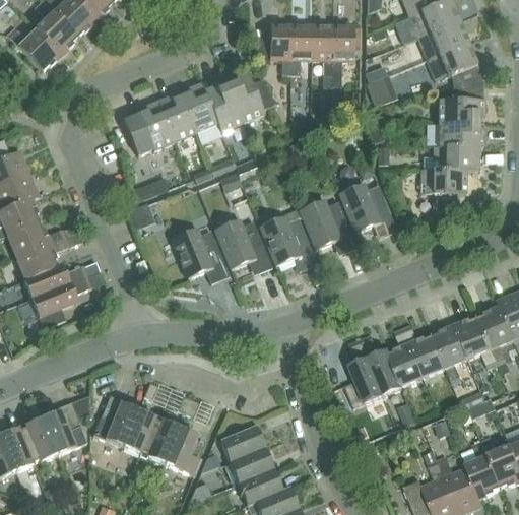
[(37,28),(61,55),(79,38),(43,0),(36,7),(47,18),(37,28)]
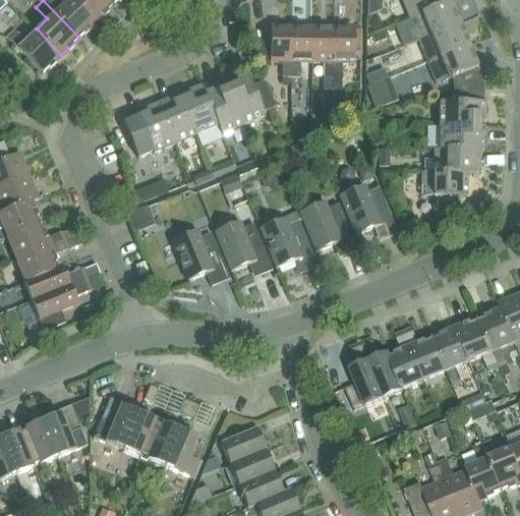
[(43,0),(79,38),(97,21),(76,0),(66,0),(61,5),(56,0),(43,0)]
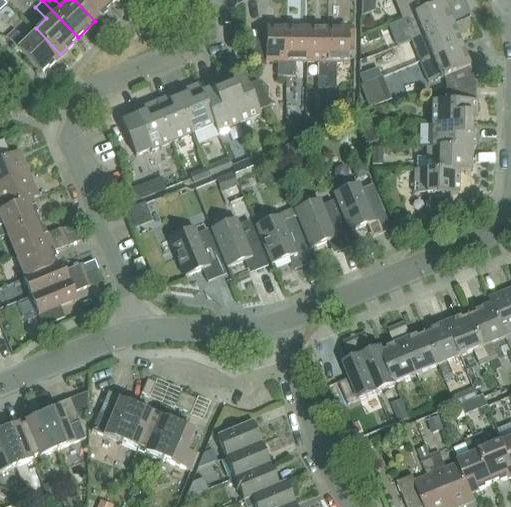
[(75,0),(95,21),(112,4),(108,0),(75,0)]
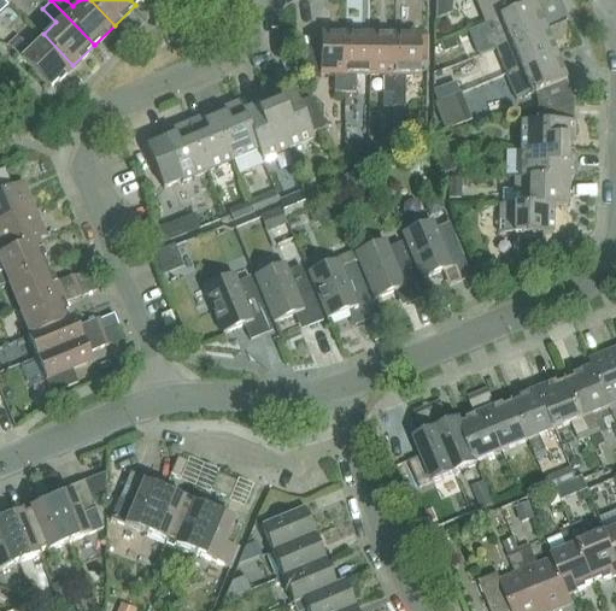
[(435,0),(435,16),(452,9),(452,0),(435,0)]
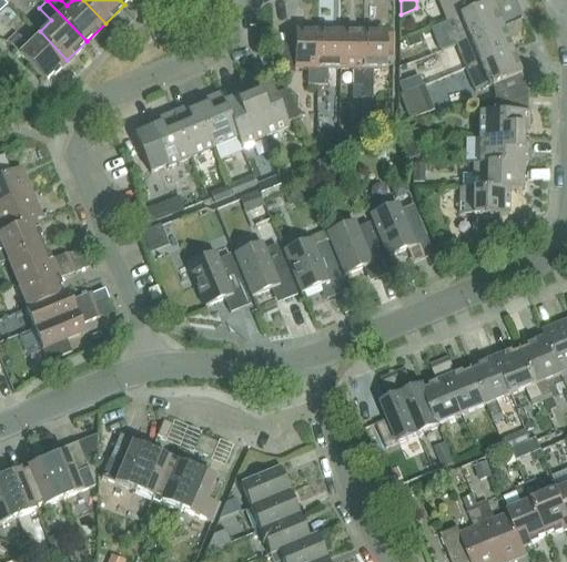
[(438,0),(446,17),(486,0),(438,0)]
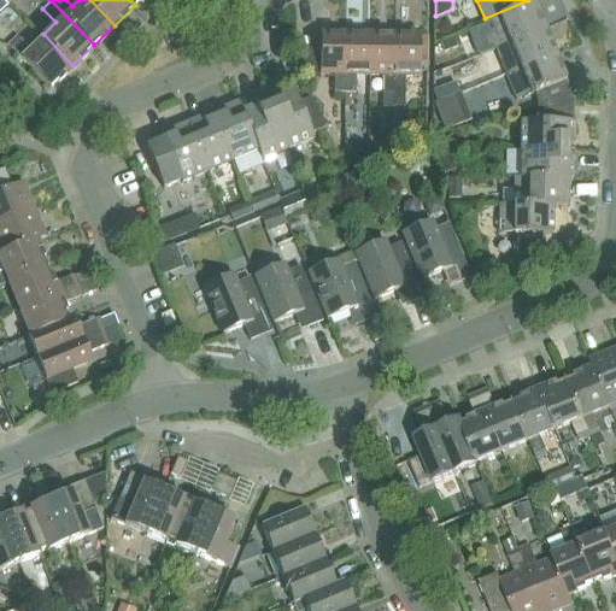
[(528,0),(485,18),(496,45),(545,24),(535,0),(528,0)]
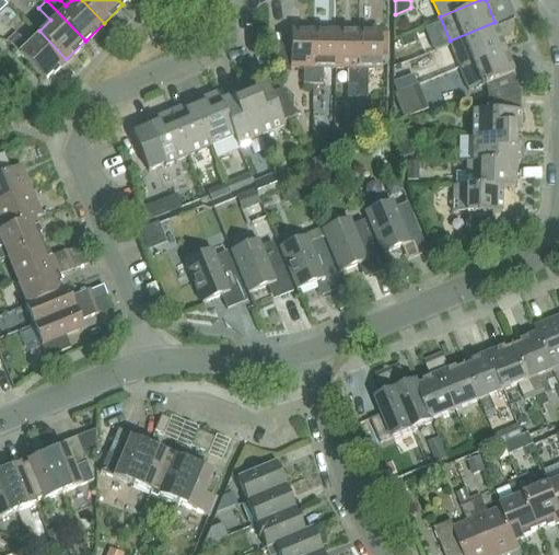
[(450,41),(459,64),(504,45),(495,22),(450,41)]
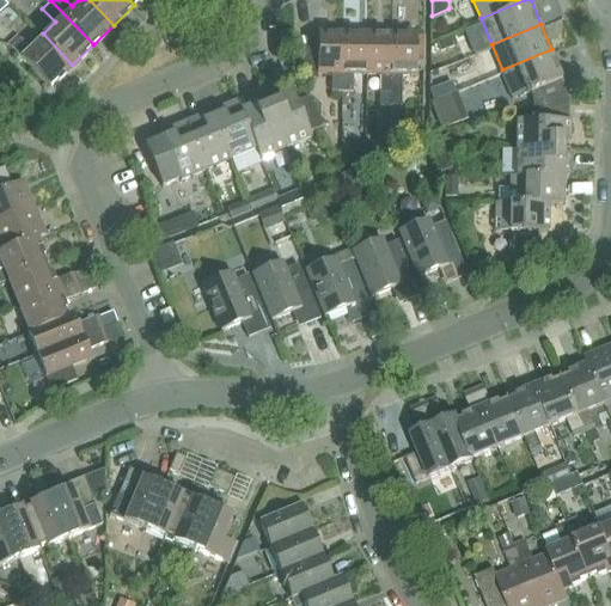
[(298,61),(304,74),(317,74),(317,69),(331,69),(331,87),(342,87),(343,28),(318,26),(318,44),(298,43),(298,61)]
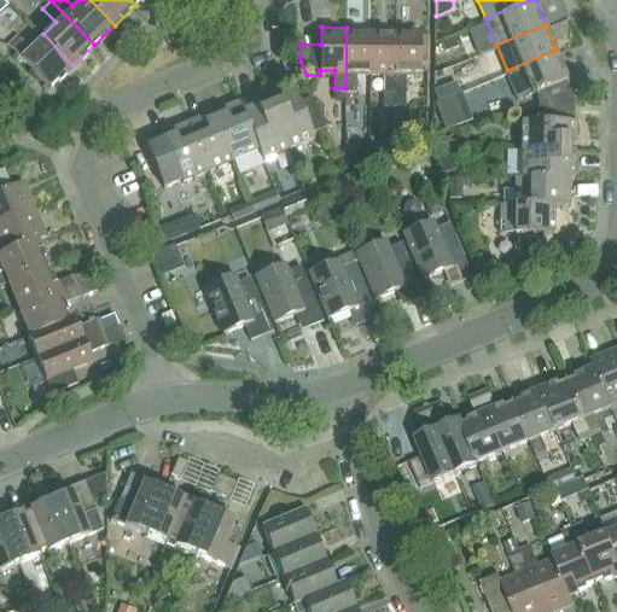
[(347,28),(345,88),(356,88),(356,71),(371,71),(371,28),(347,28)]
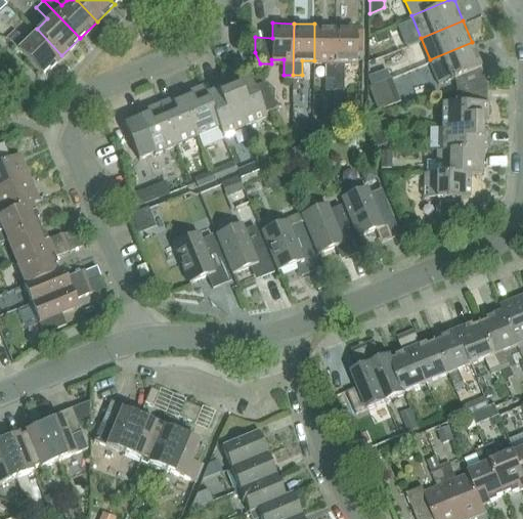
[(335,76),(335,24),(314,24),(314,60),(325,60),(325,76),(334,76),(335,76)]
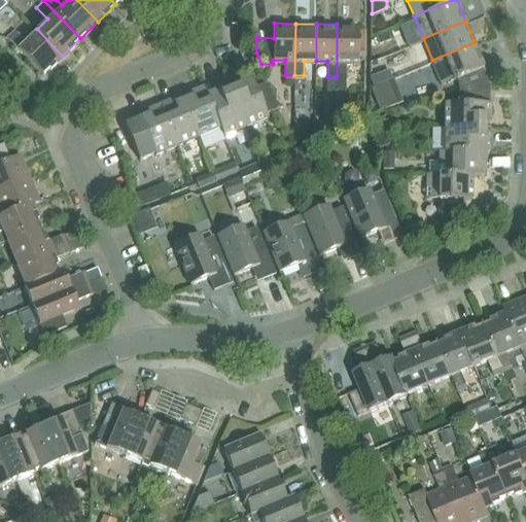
[(358,25),(337,24),(337,76),(346,76),(346,61),(358,61),(358,47),(358,27),(358,25)]
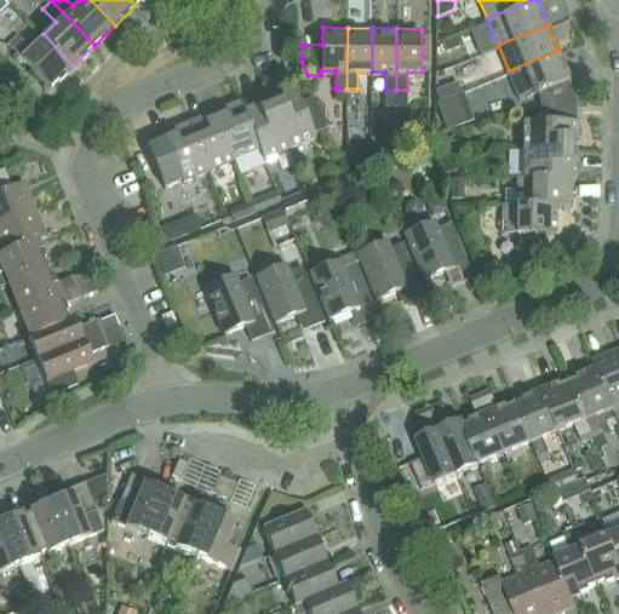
[(59,79),(73,66),(44,34),(32,46),(17,32),(9,41),(50,84),(57,78),(59,79)]
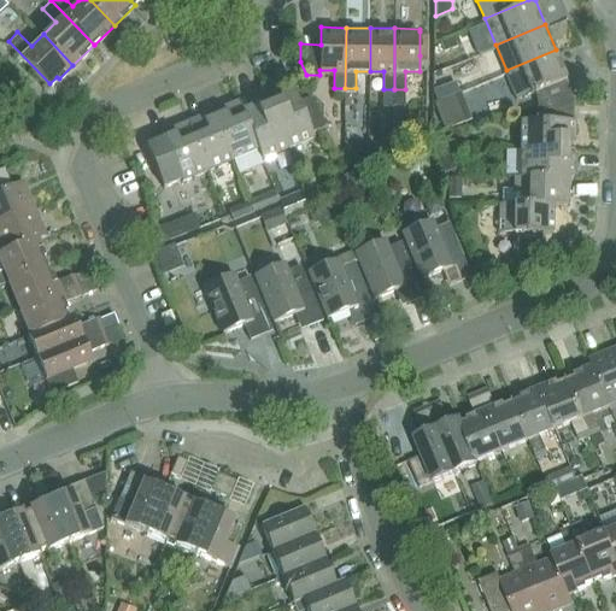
[(456,33),(443,37),(445,47),(459,42),(456,33)]
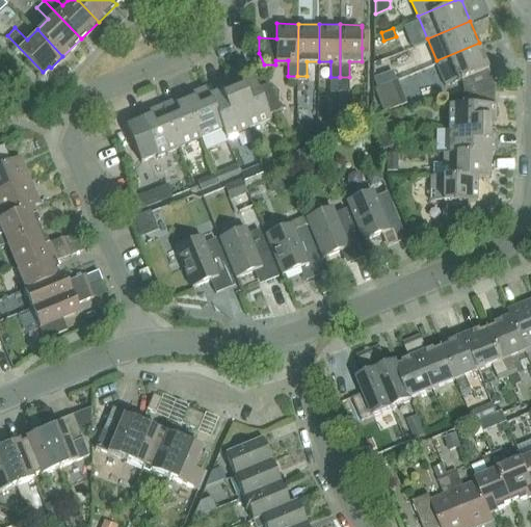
[(495,82),(489,70),(479,43),(436,60),(446,82),(461,76),(463,88),(495,82)]
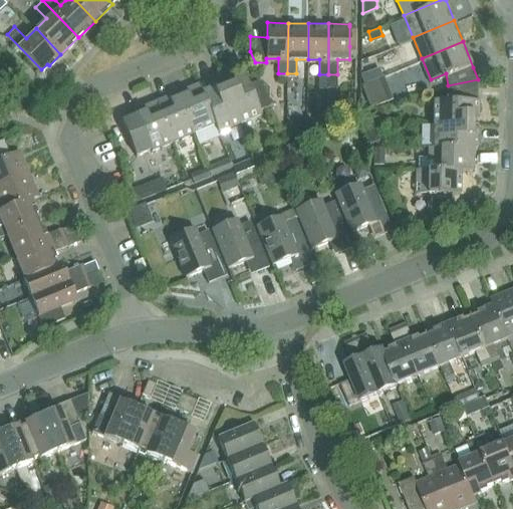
[(403,57),(393,60),(396,68),(406,64),(403,57)]
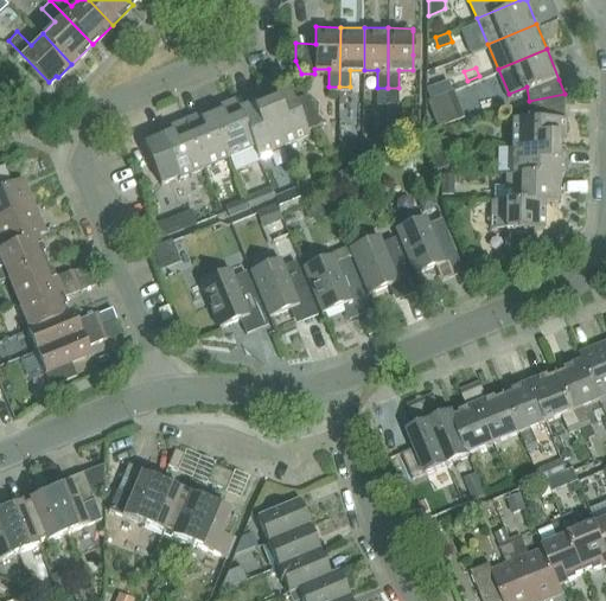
[(306,91),(304,93),(294,96),(288,84),(269,91),(272,97),(266,100),(284,142),(308,132),(306,127),(319,122),(306,91)]
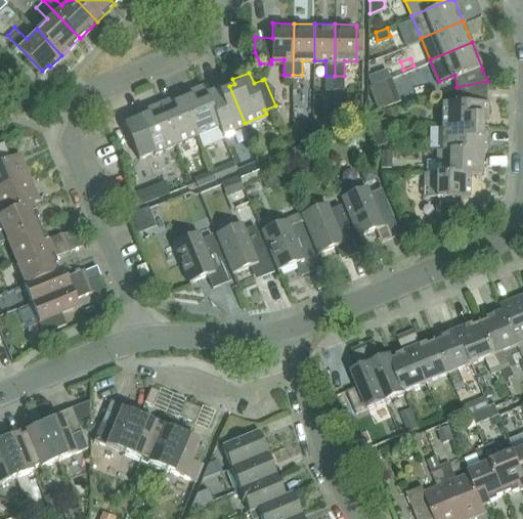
[(393,74),(371,82),(376,95),(398,87),(393,74)]
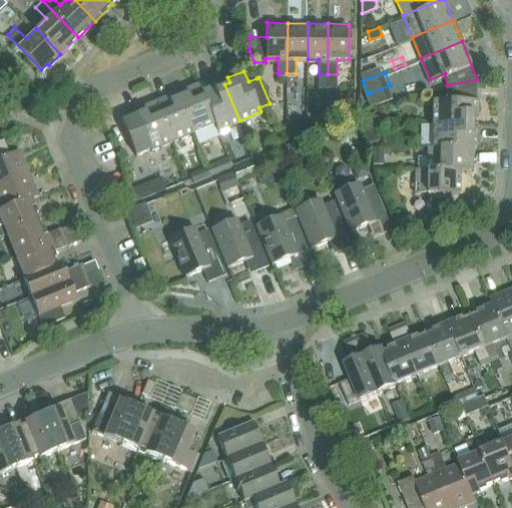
[(319,74),(319,86),(327,86),(327,74),(319,74)]
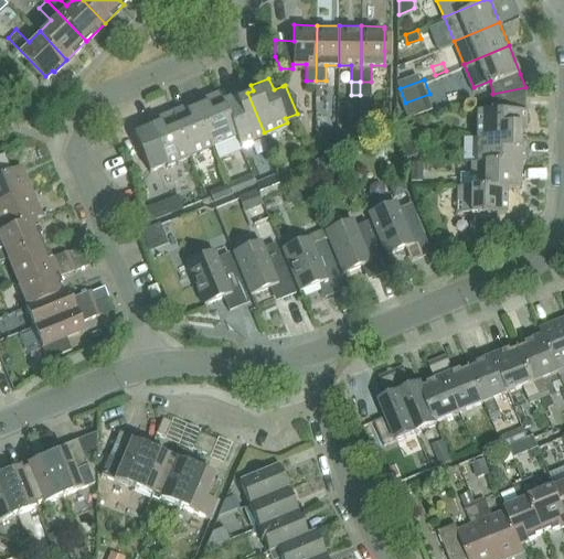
[(360,95),(360,104),(371,104),(371,95),(371,82),(361,82),(360,82),(360,95)]
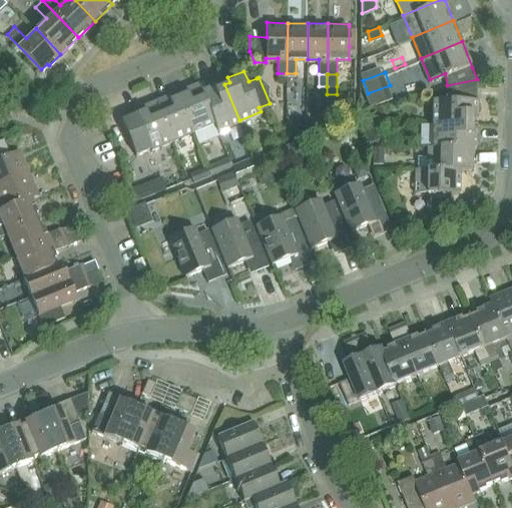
[(477,116),(477,85),(477,79),(447,85),(449,98),(433,97),(433,121),(472,121),(472,116),(477,116)]
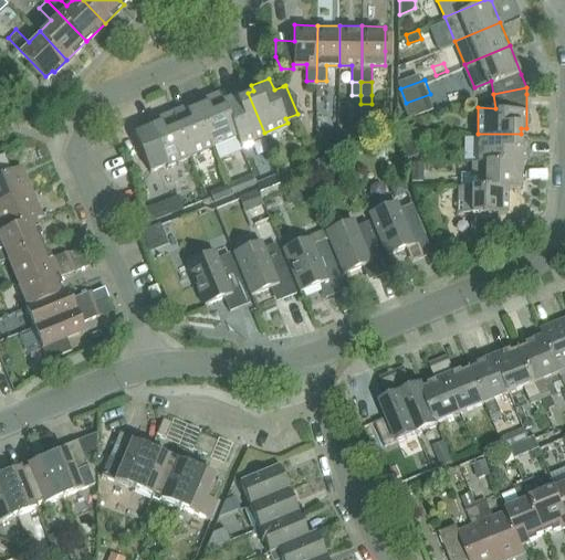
[(202,102),(197,104),(213,144),(237,135),(240,144),(240,143),(218,88),(200,96),(202,102)]
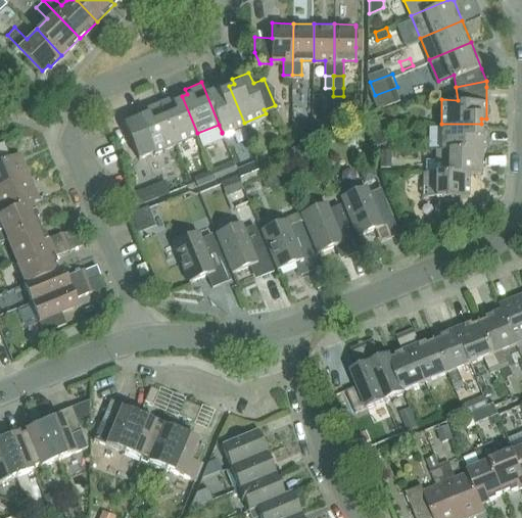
[(202,82),(201,82),(222,132),(244,123),(229,86),(224,88),(222,84),(205,90),(202,82)]
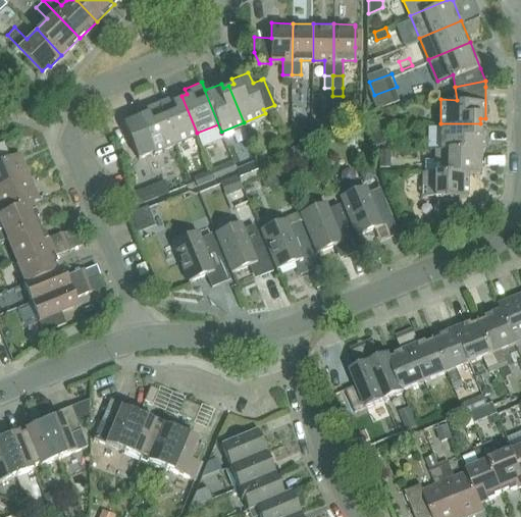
[(174,93),(158,100),(175,142),(197,133),(181,96),(176,98),(174,93)]
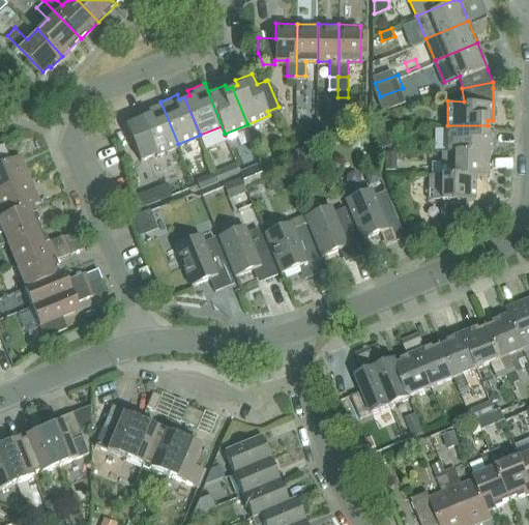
[(141,116),(125,122),(140,157),(155,151),(156,153),(178,144),(160,101),(144,109),(146,113),(140,115),(141,116)]
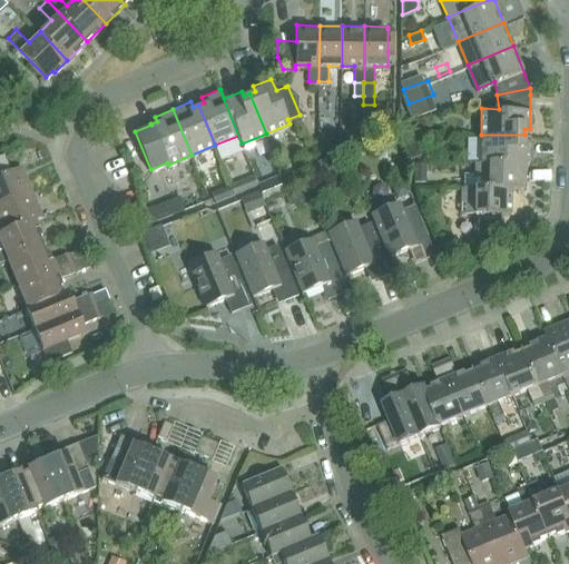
[(321,128),(321,147),(334,142),(334,128),(321,128)]
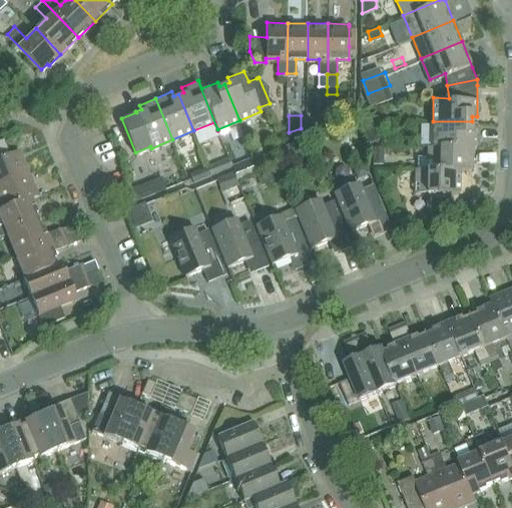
[(366,122),(373,140),(383,136),(377,118),(366,122)]
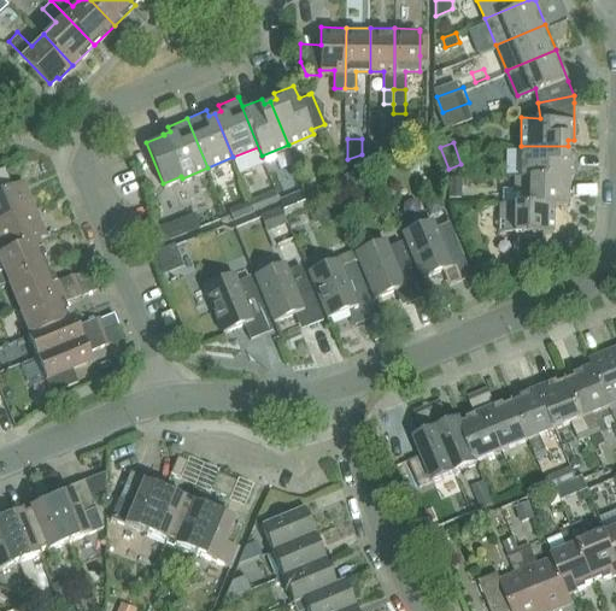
[(514,172),(573,174),(574,153),(568,153),(568,146),(521,146),(520,172),(514,172)]
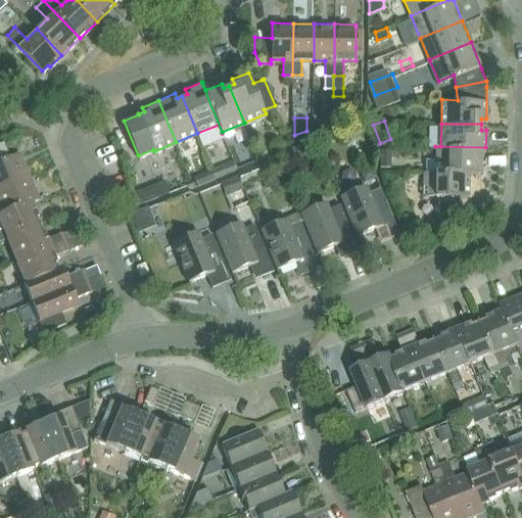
[(0,185),(29,174),(19,150),(9,154),(3,139),(0,140),(0,185)]
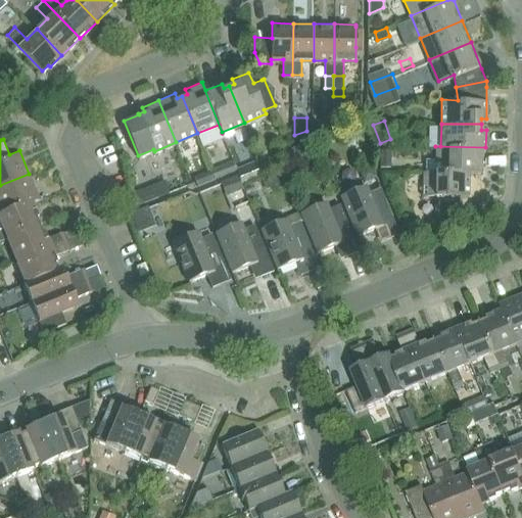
[(287,148),(290,158),(307,152),(303,142),(287,148)]
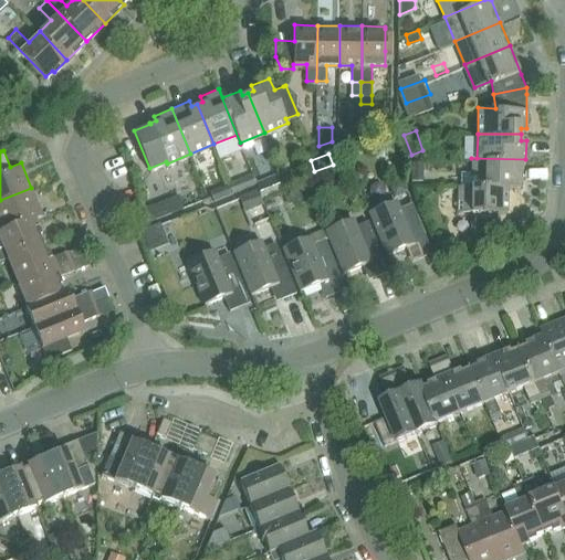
[(525,160),(525,159),(471,158),(471,183),(458,183),(520,185),(521,160),(525,160)]
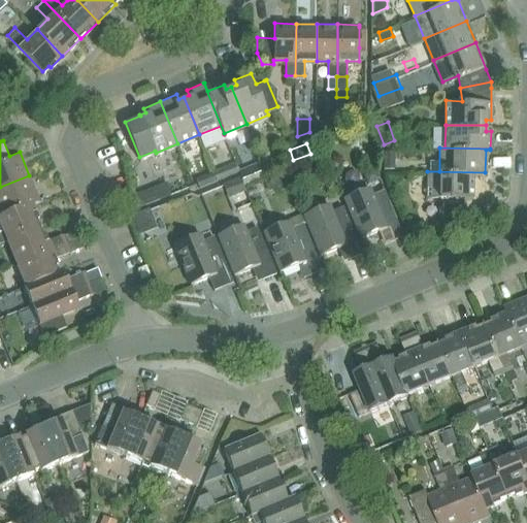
[(396,150),(386,149),(386,165),(396,166),(396,150)]
